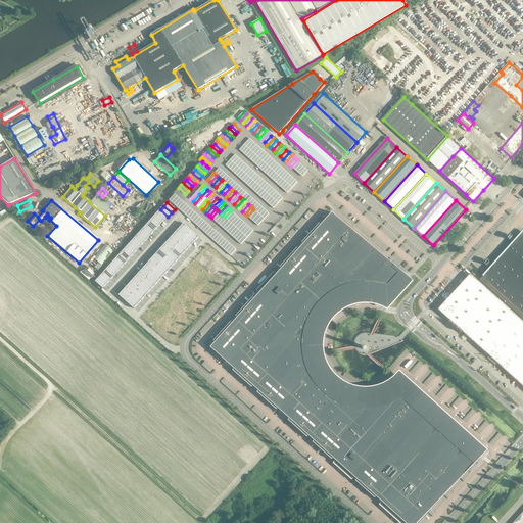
[(160,209),(156,214),(164,221),(168,217),(160,209)]
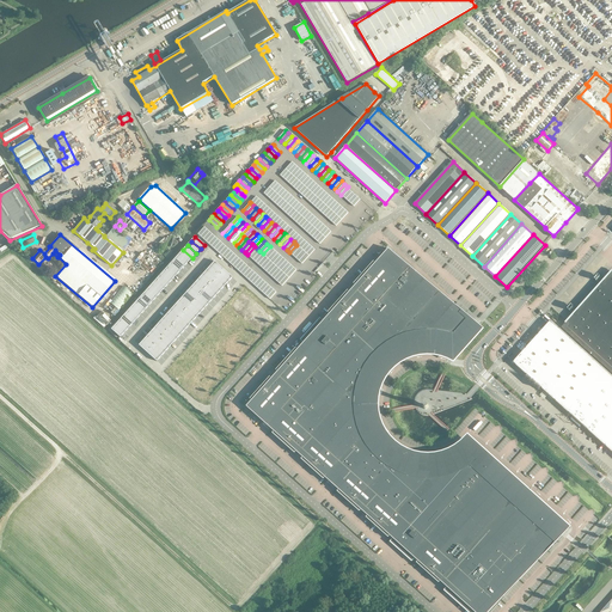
[(297,245),(289,252),(293,256),(300,248),(299,246),(297,245)]
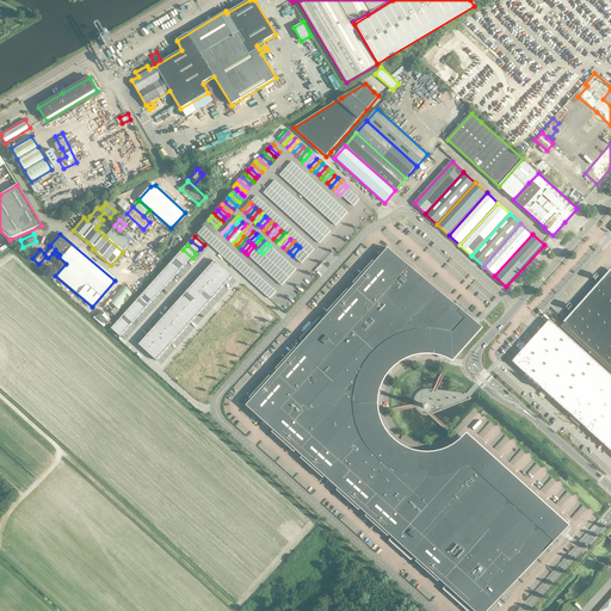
[(254,246),(247,254),(250,257),(257,248),(254,246)]
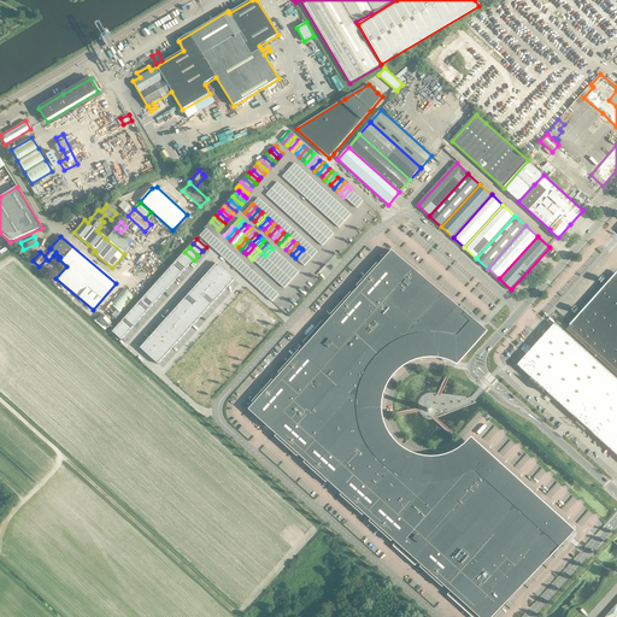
[(272,248),(265,256),(268,258),(275,251),(272,248)]
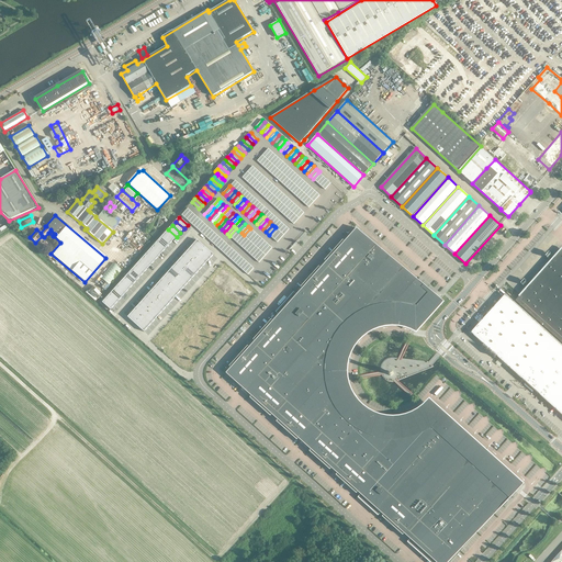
[(276,227),(269,235),(271,237),(278,229),(277,228),(276,227)]
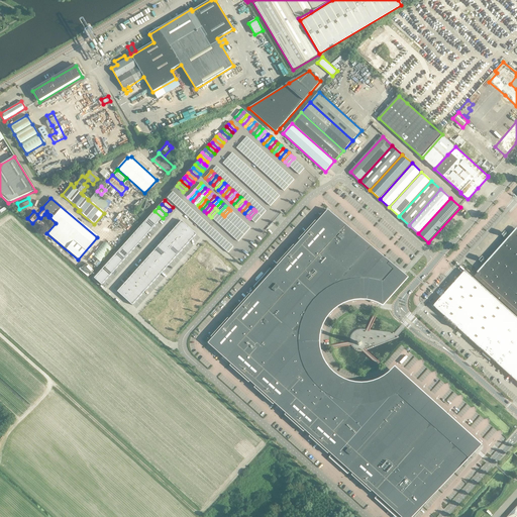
[(321,377),(316,371),(313,365),(311,358),(309,352),(308,345),(308,339),(309,332),(310,325),(312,319),(315,313),(320,307),(327,300),(332,297),(338,293),(345,290),(354,288),(360,288),(366,288),(376,290),(383,292),(384,292),(399,275),(346,227),(328,210),(215,337),(209,344),(401,516),(412,516),(466,457),(467,458),(474,451),(397,383),(396,383),(391,387),(384,391),(377,393),(369,395),(362,396),(353,395),(346,393),(339,391),(332,387),(326,383),(321,377)]
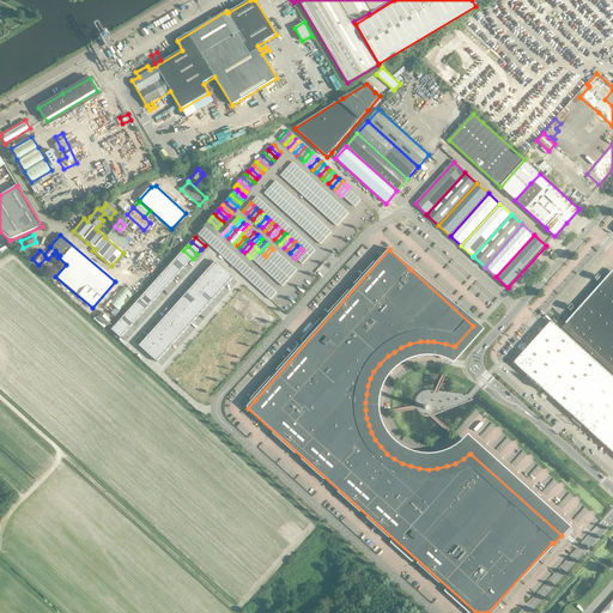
[(258,249),(250,258),(253,260),(260,252),(258,249)]
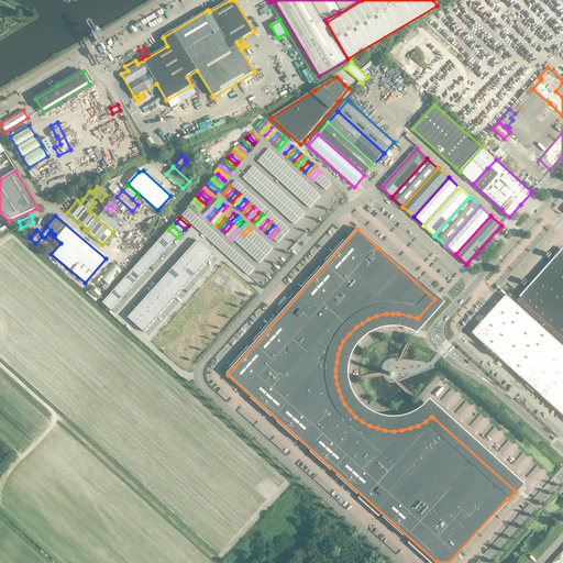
[(251,229),(244,235),(246,238),(253,231),(251,229)]
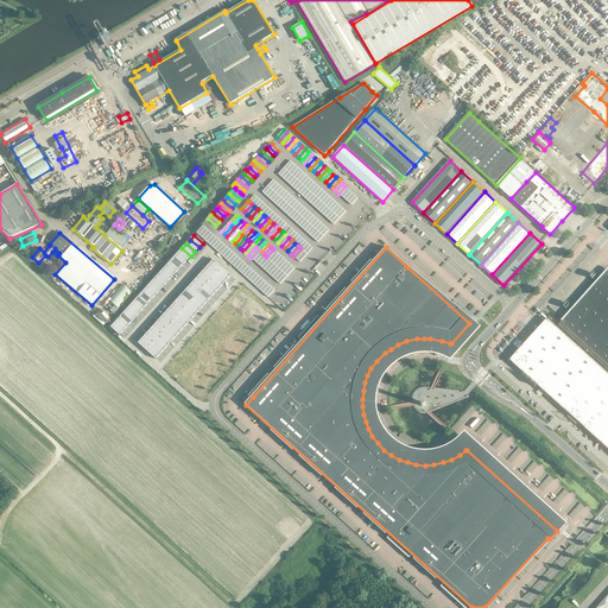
[(182,248),(178,253),(187,260),(191,257),(182,248)]
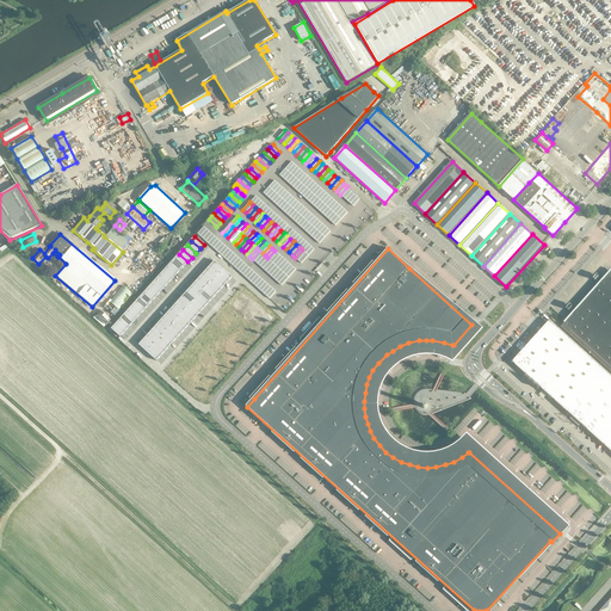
[(302,250),(295,258),(298,260),(306,253),(303,251),(302,250)]
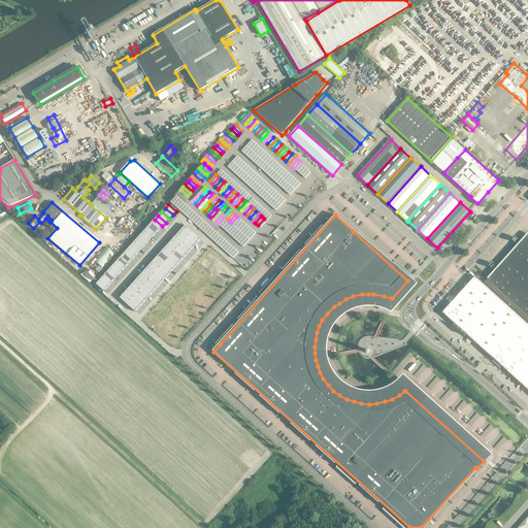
[(224,217),(218,224),(221,226),(227,219),(224,217)]
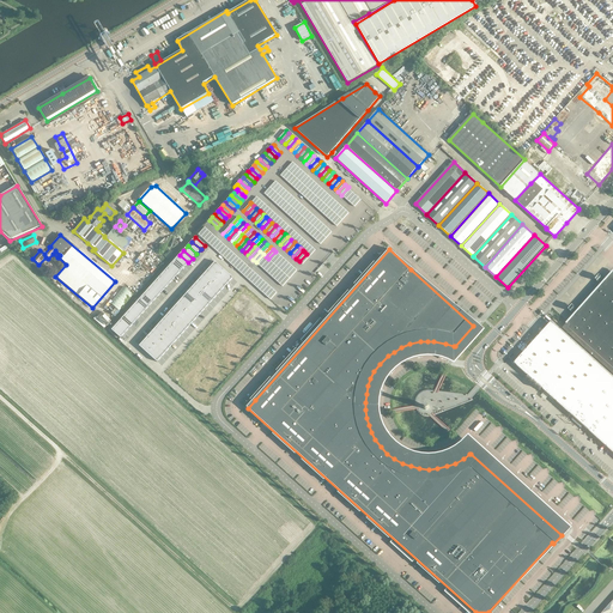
[(275,252),(268,259),(271,262),(278,254),(275,252)]
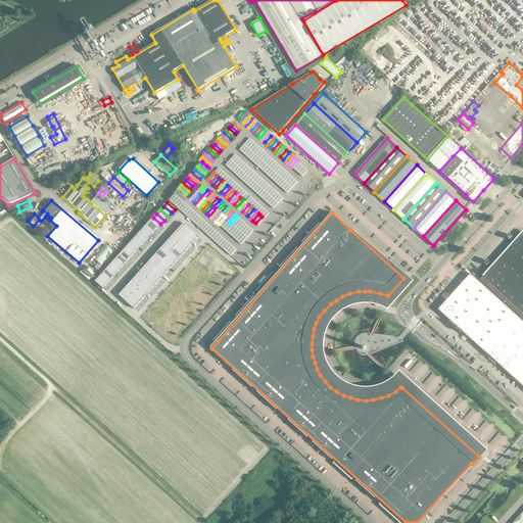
[(225,217),(219,224),(221,226),(227,219),(225,217)]
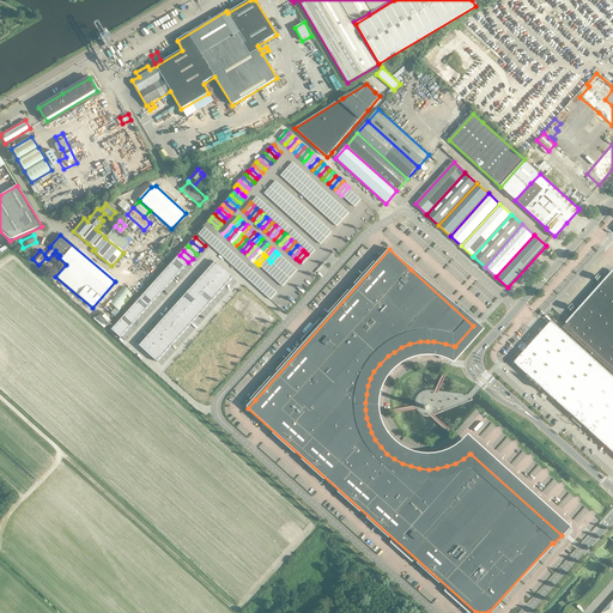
[(278,254),(271,262),(274,265),(281,256),(278,254)]
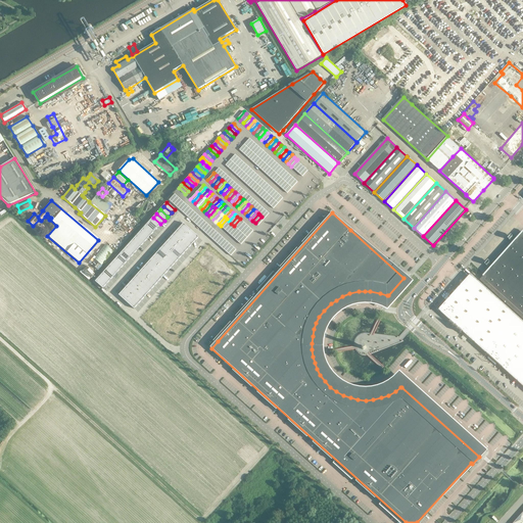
[(262,217),(255,223),(258,226),(265,219),(262,217)]
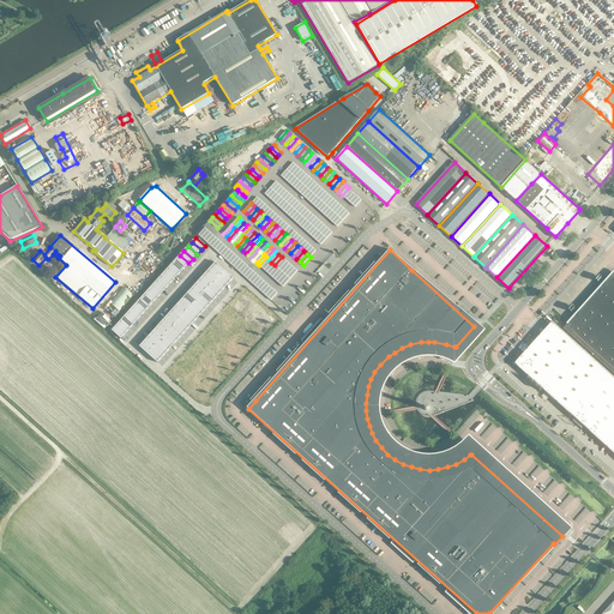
[(180,256),(176,259),(185,268),(188,263),(180,256)]
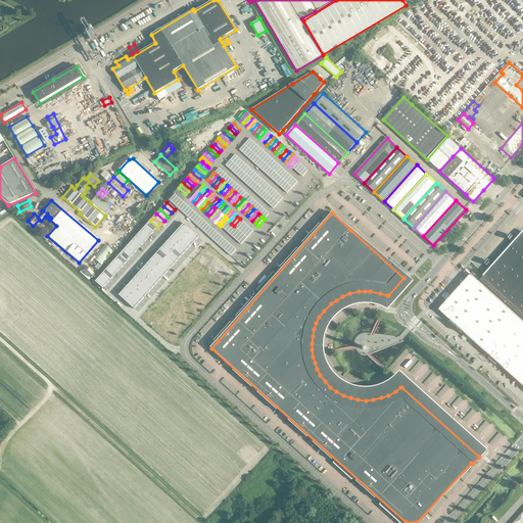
[(227,219),(221,226),(223,228),(229,221),(227,219)]
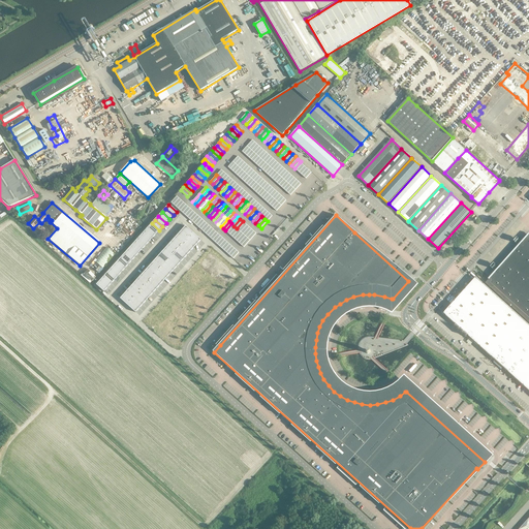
[(243,221),(237,228),(239,230),(245,223),(243,221)]
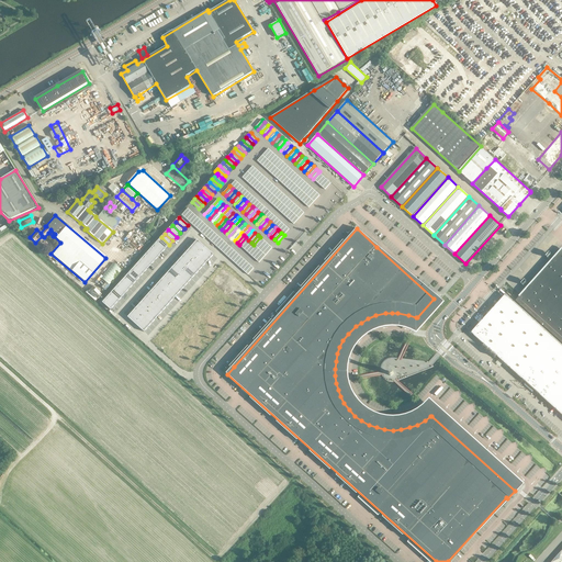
[(161,237),(157,242),(166,249),(169,245),(161,237)]
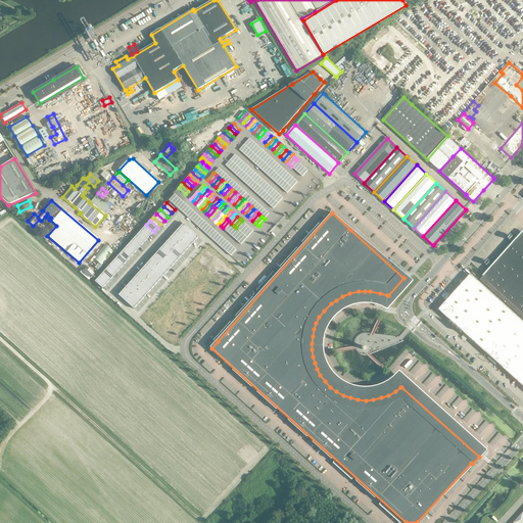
[(229,221),(223,228),(225,230),(231,224),(229,221)]
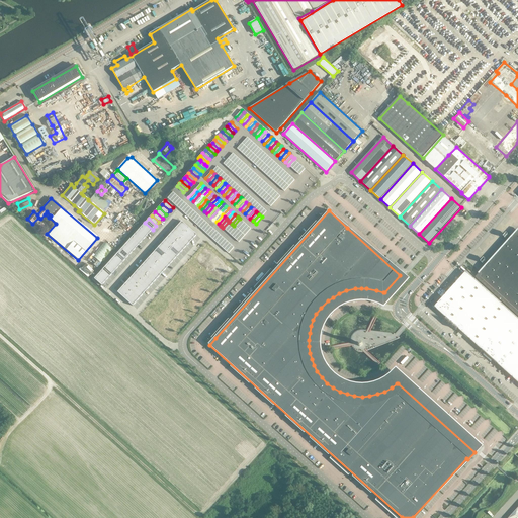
[(240,219),(234,226),(236,228),(242,221),(240,219)]
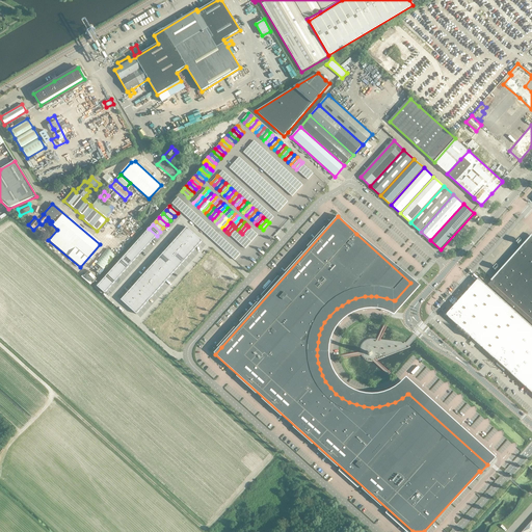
[(248,227),(242,234),(244,236),(250,229),(248,227)]
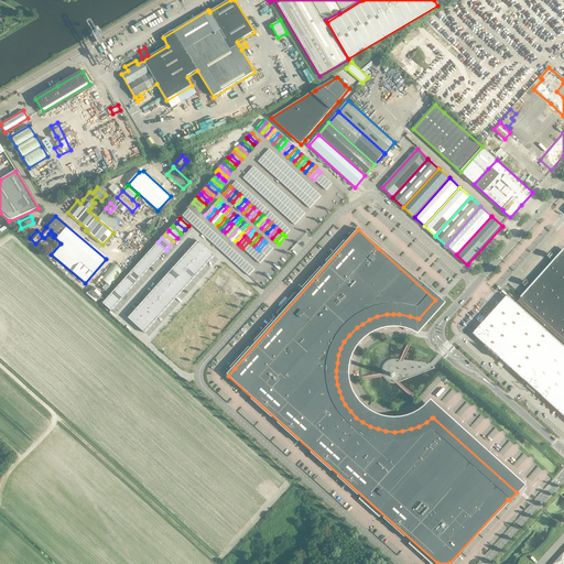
[(198,241),(194,245),(203,252),(206,248),(198,241)]
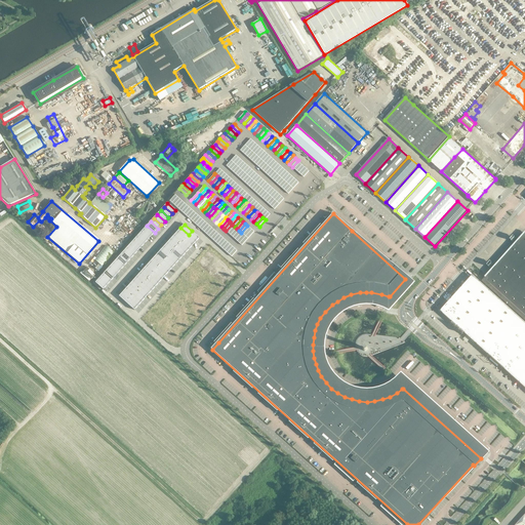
[(232,225),(226,231),(228,233),(235,227),(232,225)]
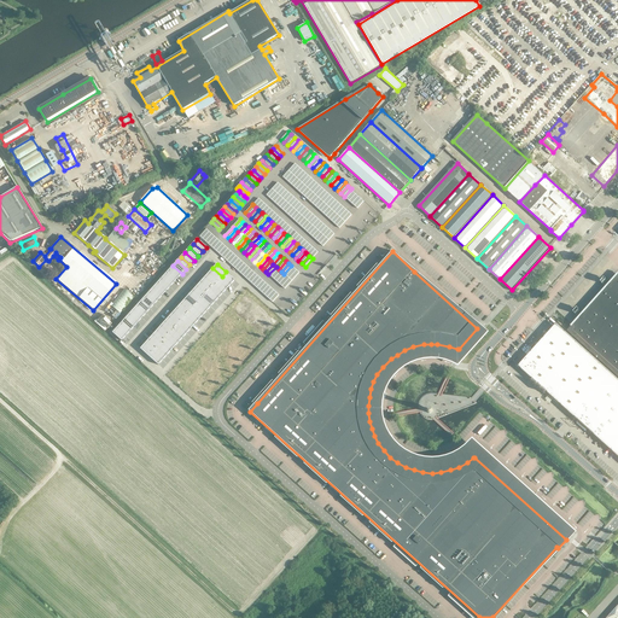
[(173,266),(169,270),(178,279),(182,274),(173,266)]
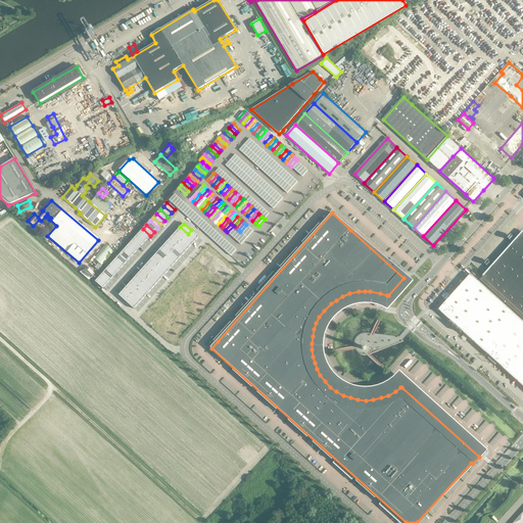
[(246,225),(240,232),(242,234),(248,227),(246,225)]
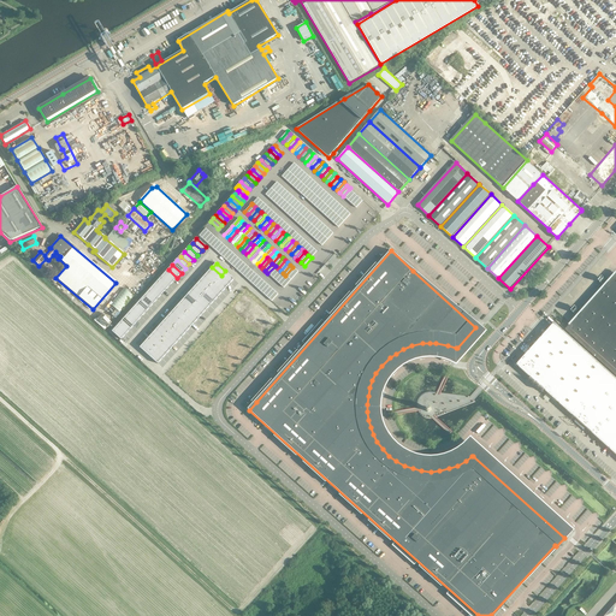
[(276,266),(267,273),(271,276),(278,268),(276,266)]
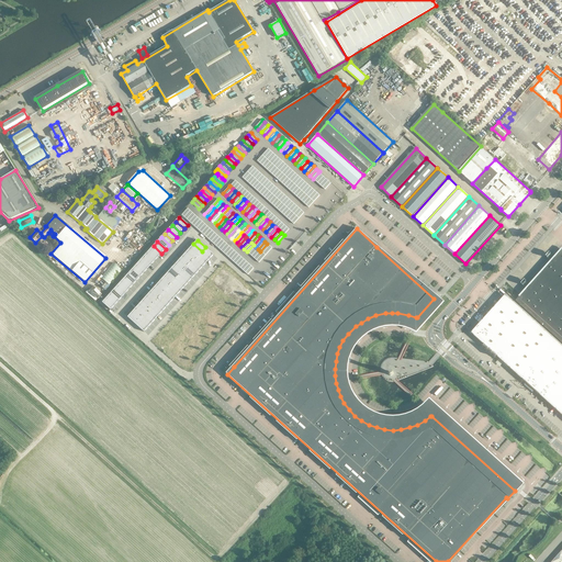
[(193,244),(190,248),(198,256),(202,251),(193,244)]
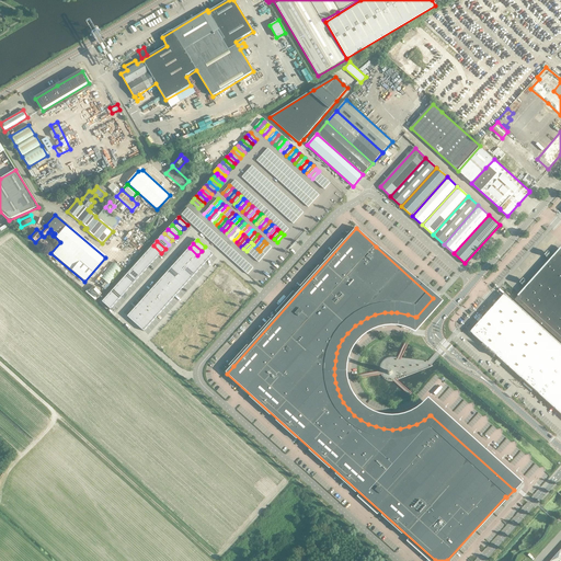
[(266,243),(260,251),(263,253),(270,245),(266,243)]
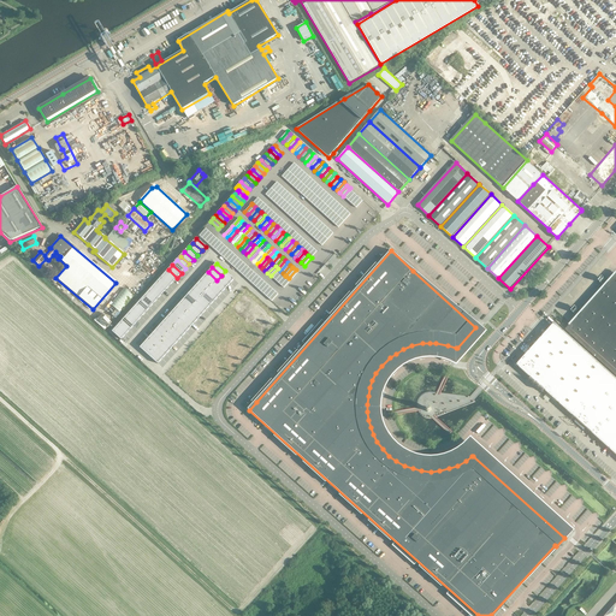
[(278,268),(271,276),(273,278),(280,271),(278,268)]
